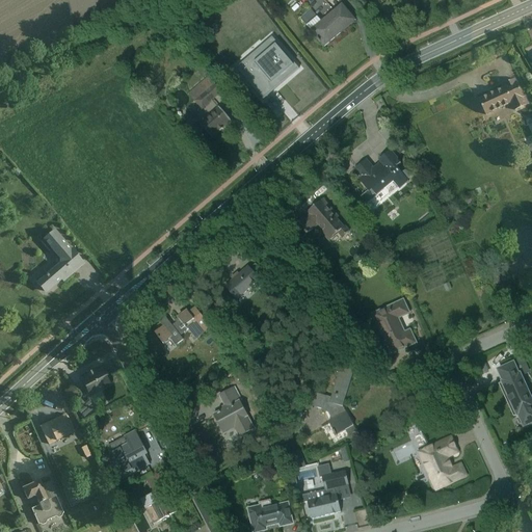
[(324,50),(356,23),(342,6),(311,33),(324,50)]
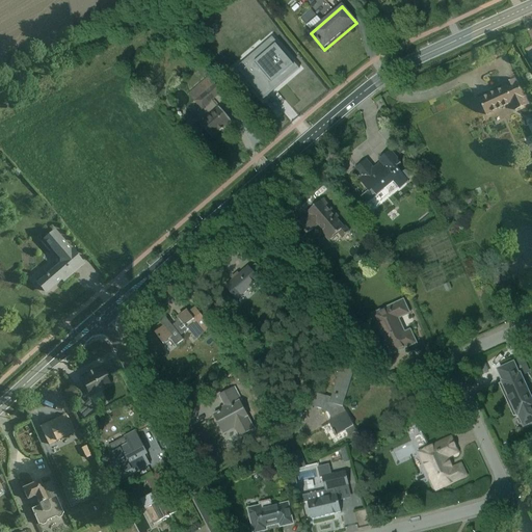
[(237,70),(263,101),(299,70),(272,38),(237,70)]
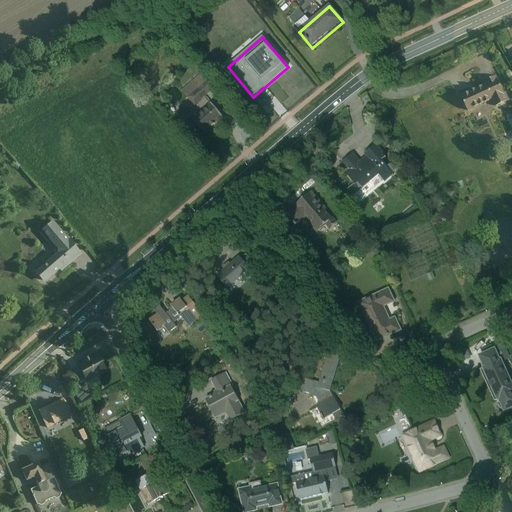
[(470,117),(508,100),(497,76),(459,93),(470,117)]
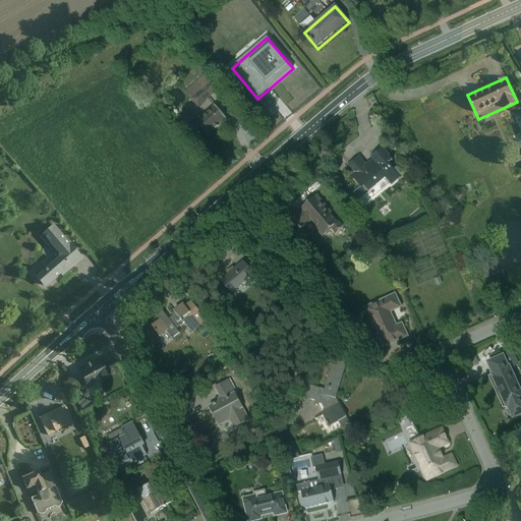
[(194,107),(212,92),(199,79),(182,94),(194,107)]
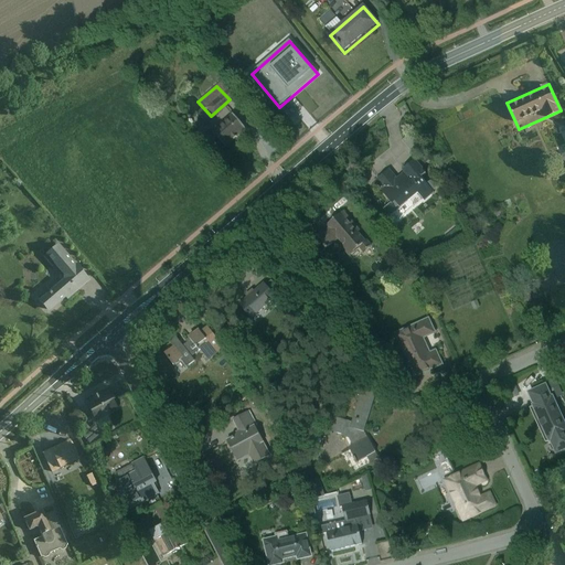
[(226,147),(246,128),(234,115),(214,134),(226,147)]
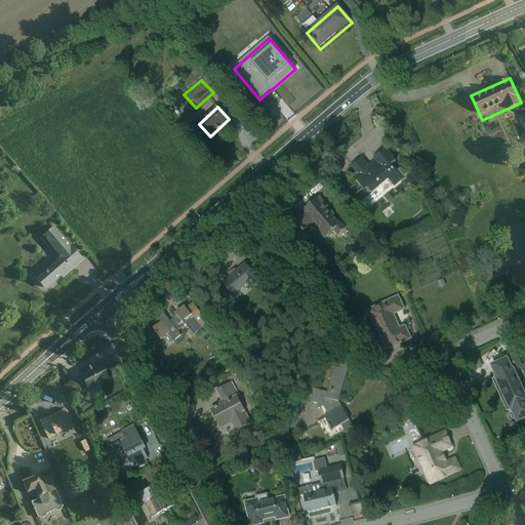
[(369,208),(404,176),(381,152),(368,163),(361,155),(349,165),(356,173),(353,176),(363,188),(357,194),(369,208)]
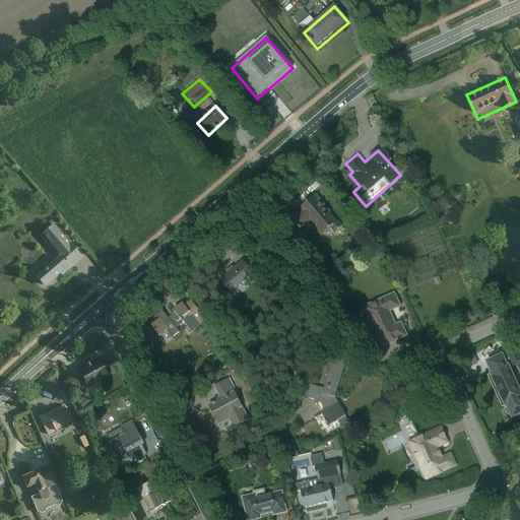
[(332,233),(341,224),(315,194),(290,215),(302,229),(310,221),(321,235),(329,228),(332,233)]
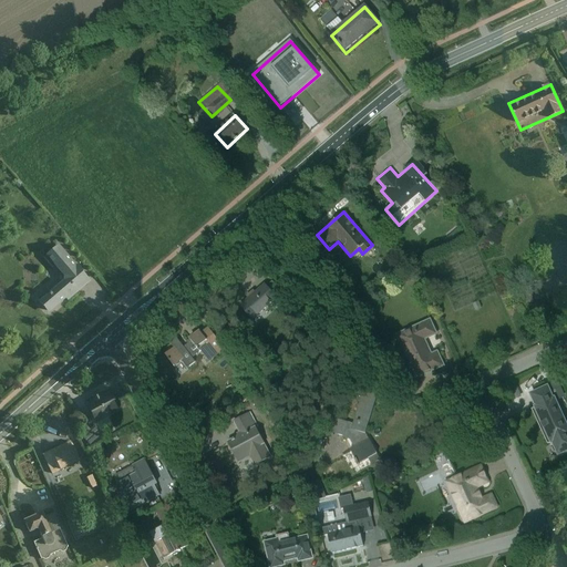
[(49,313),(89,280),(59,243),(43,256),(62,279),(38,299),(49,313)]
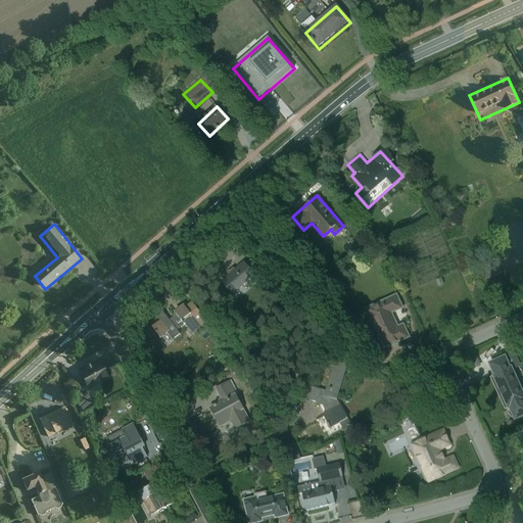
[(232,305),(259,282),(248,269),(221,292),(232,305)]
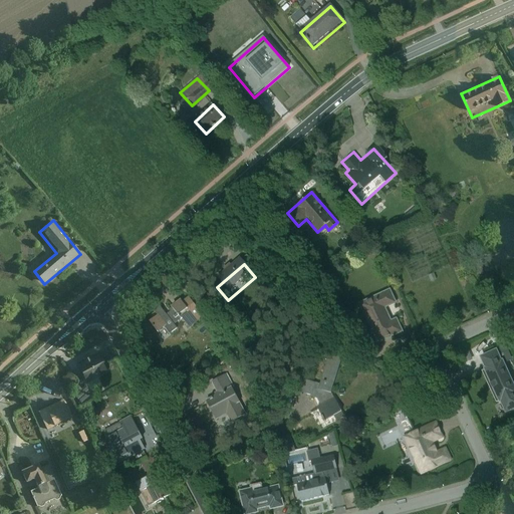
[(359,302),(378,343),(404,331),(396,315),(390,318),(384,308),(397,303),(390,288),(359,302)]
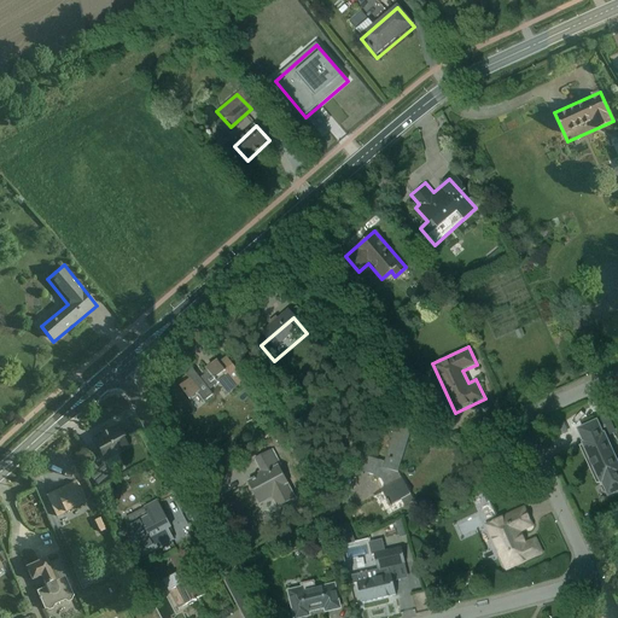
[(222,398),(246,380),(226,353),(204,368),(205,369),(202,372),(203,374),(199,377),(192,367),(185,373),(188,379),(179,385),(196,408),(217,392),(222,398)]
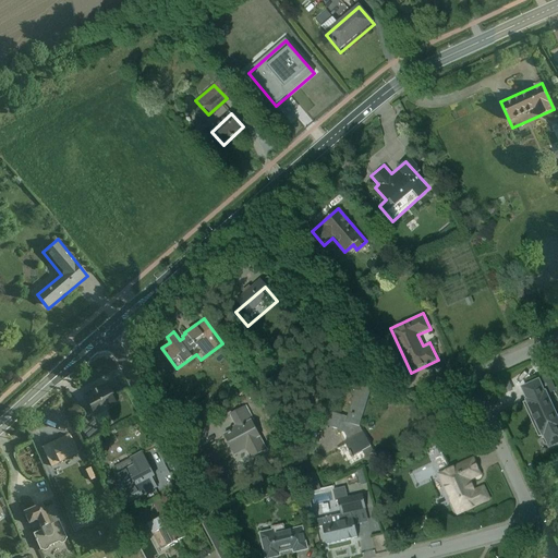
[(549,449),(557,445),(557,414),(541,378),(520,388),(549,449)]
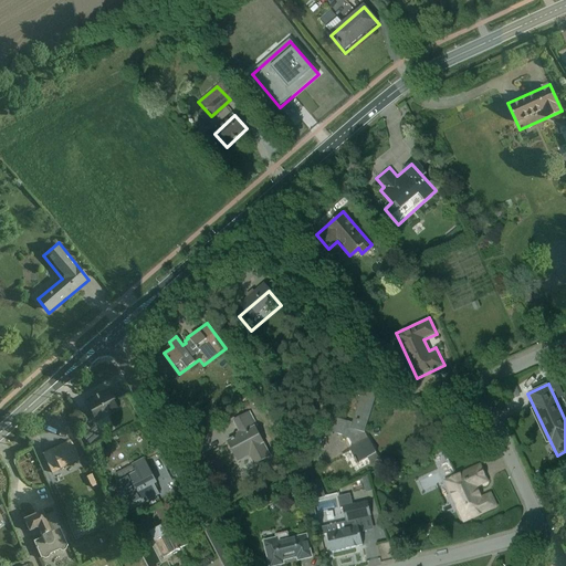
[(366,431),(378,389),(363,385),(350,427),(366,431)]
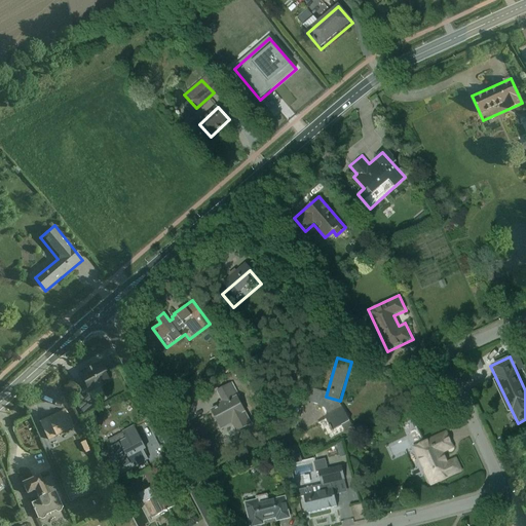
[(103,363),(79,374),(87,392),(112,381),(103,363)]
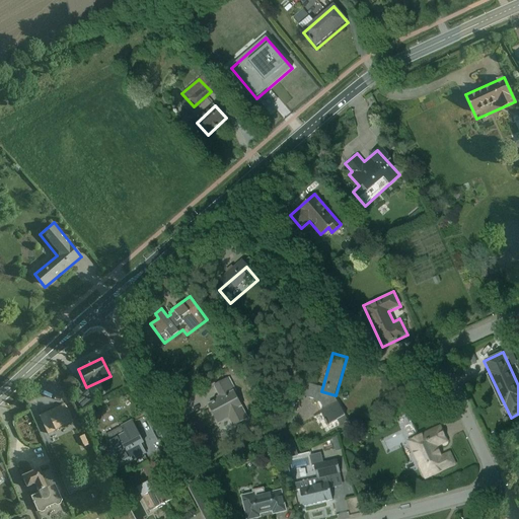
[(215,419),(241,402),(226,377),(200,393),(215,419)]
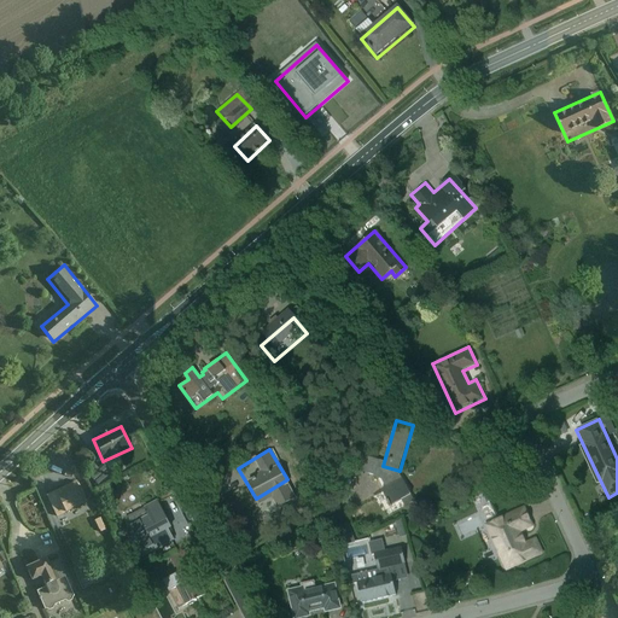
[(100,482),(118,474),(112,460),(94,467),(100,482)]
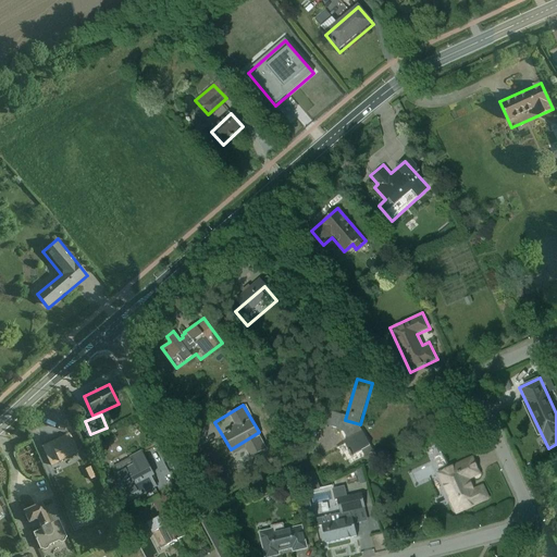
[(351,455),(371,444),(362,428),(343,438),(351,455)]
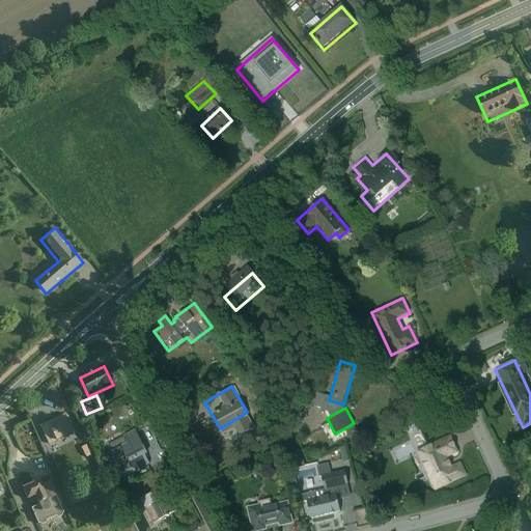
[(49,443),(75,431),(66,414),(40,424),(49,443)]
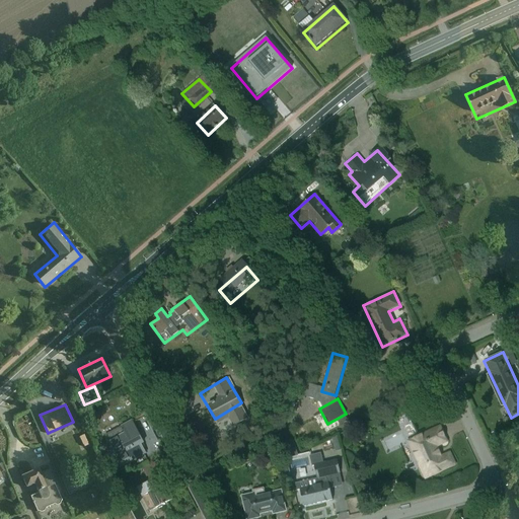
[(125,454),(144,444),(132,420),(113,430),(125,454)]
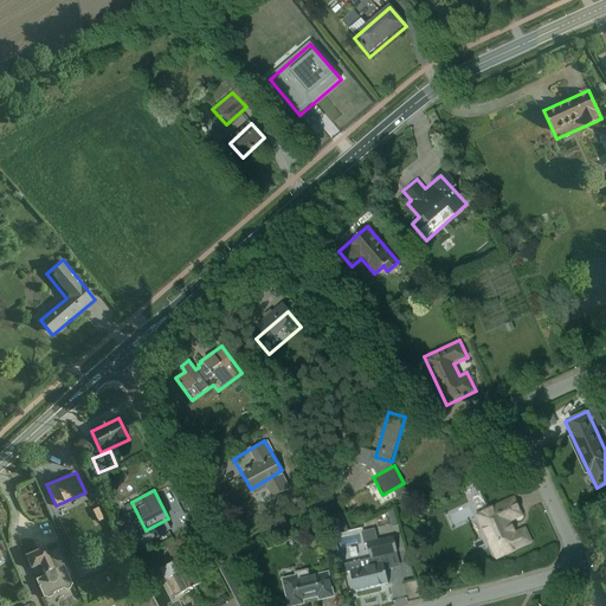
[(496,560),(535,542),(527,524),(516,530),(511,521),(523,515),(516,497),(477,515),(496,560)]
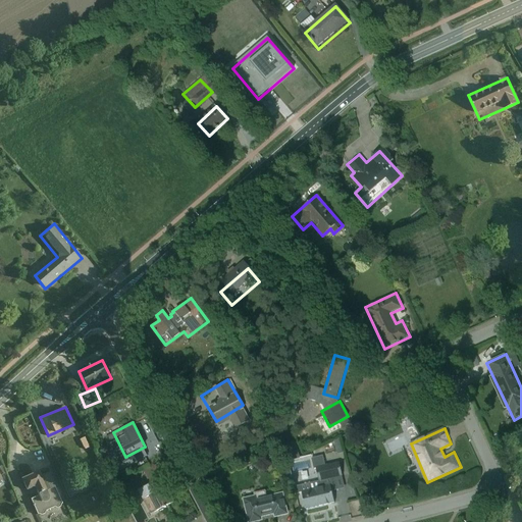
[(37,515),(62,505),(50,472),(41,476),(39,471),(21,477),(27,490),(35,487),(39,496),(31,499),(37,515)]
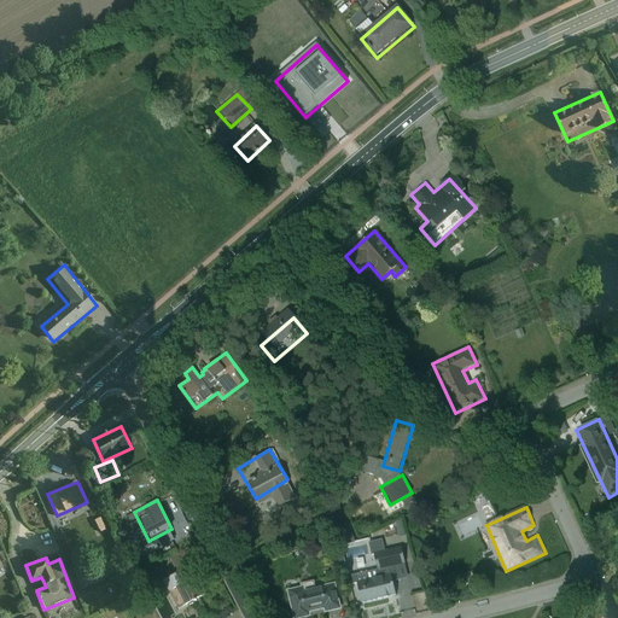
[(365,617),(380,617),(401,613),(390,566),(355,575),(365,617)]
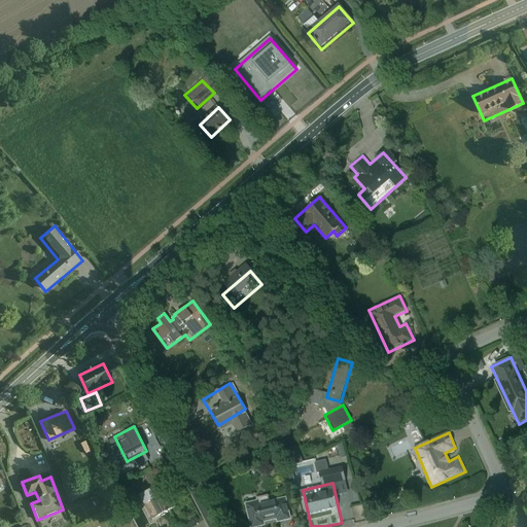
[(150,519),(166,511),(154,487),(139,495),(150,519)]
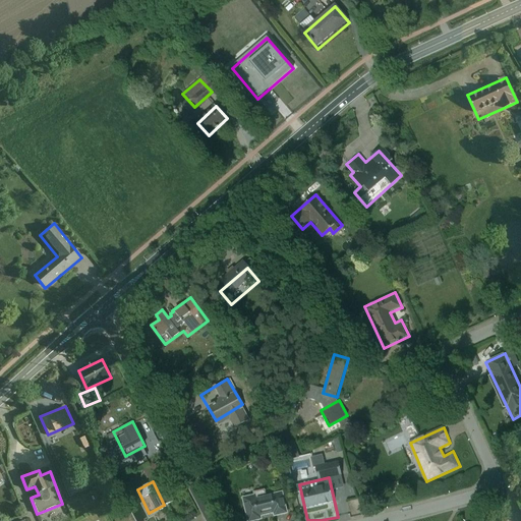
[(275,518),(288,515),(283,488),(242,498),(246,520),(249,520),(261,519),(261,516),(274,513),(275,518)]
